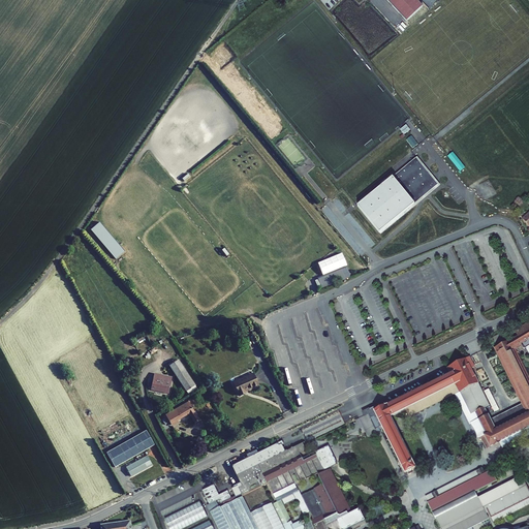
[(415,0),(385,0),(407,22),(423,7),(415,0)]
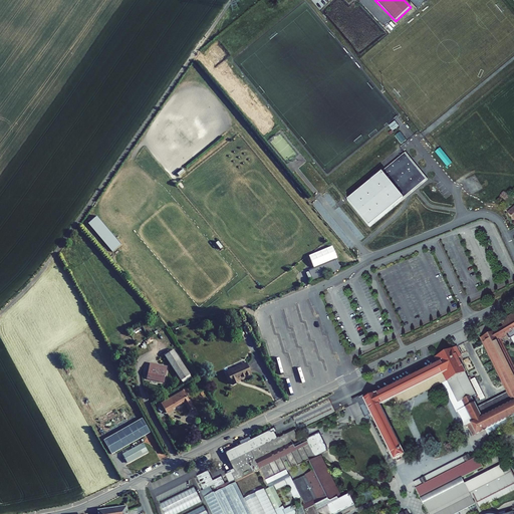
[(392,131),(399,126),(396,121),(389,125),(392,131)]
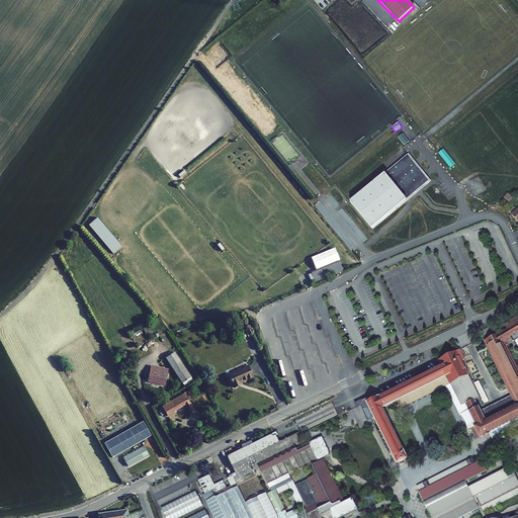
[(211,150),(204,156),(206,158),(213,152),(211,150)]
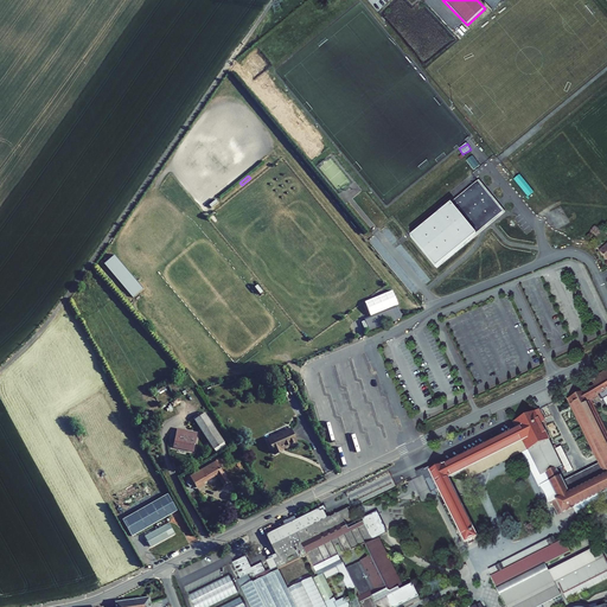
[(504,212),(478,180),(409,236),(435,269),(504,212)]
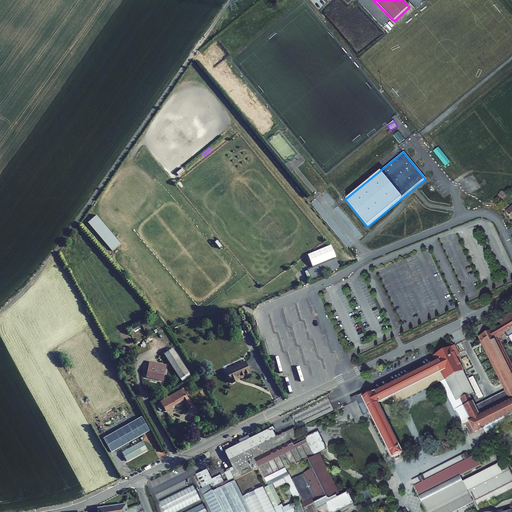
[(307,270),(311,279),(339,268),(335,258),(307,270)]
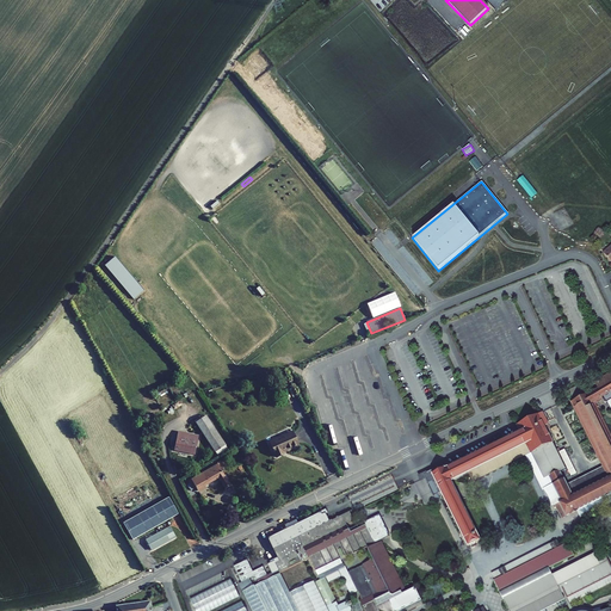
[(328,339),(332,347),(353,339),(350,331),(328,339)]
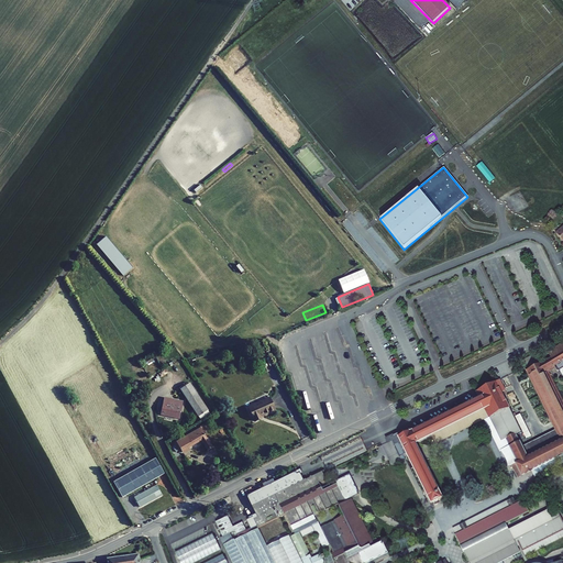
[(562,341),(548,350),(551,356),(527,370),(555,428),(521,444),(517,434),(530,428),(511,390),(505,393),(499,382),(497,383),(497,382),(476,392),(479,398),(471,403),(410,433),(410,431),(406,434),(398,438),(411,464),(431,505),(443,498),(422,460),(416,445),(432,437),(486,409),(490,419),(501,442),(508,439),(511,448),(519,463),(516,464),(518,467),(514,470),(518,478),(527,475),(527,476),(533,473),(533,472),(562,456),(562,399),(556,387),(552,377),(548,370),(555,365),(558,368),(562,365),(562,341)]
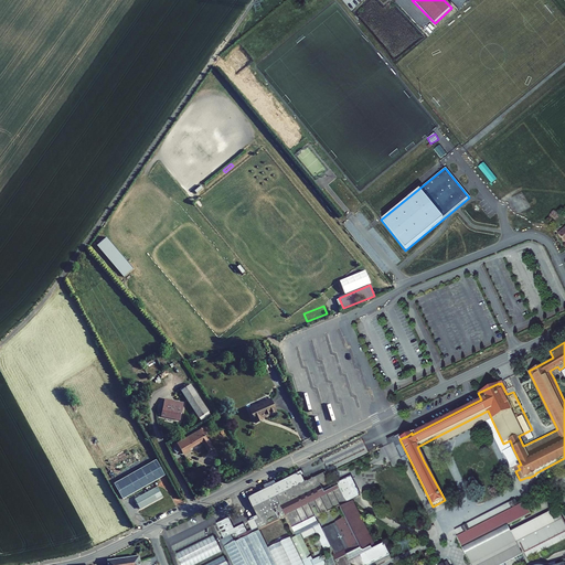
[(526,375),(521,379),(528,394),(534,391),(526,375)]
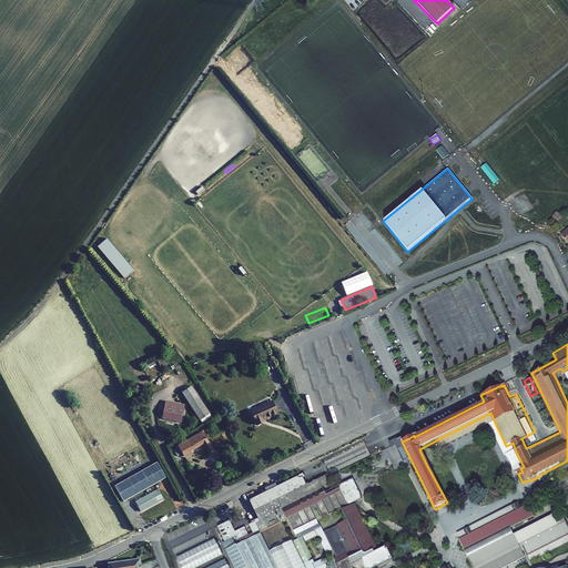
[(195,384),(185,391),(203,418),(213,413),(195,384)]
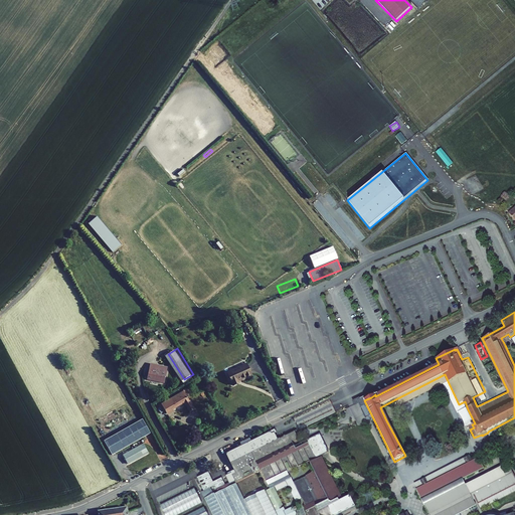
[(171,366),(154,362),(151,376),(168,380),(171,366)]
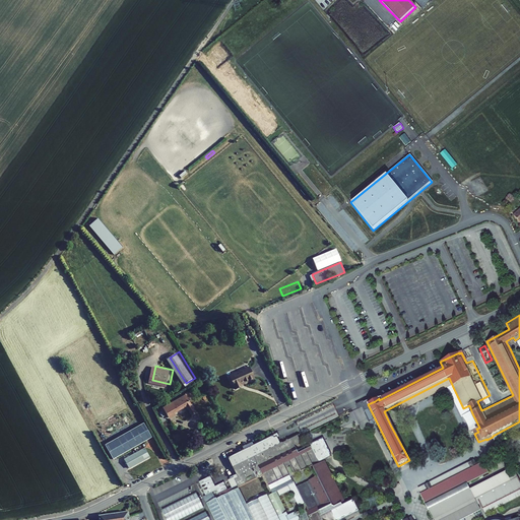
[(250,366),(230,375),(237,389),(243,386),(242,384),(255,377),(250,366)]
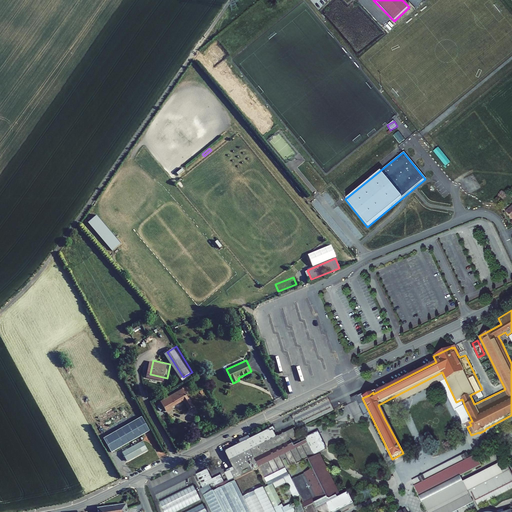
[(442,372),(393,397),(397,405),(446,381),(442,372)]
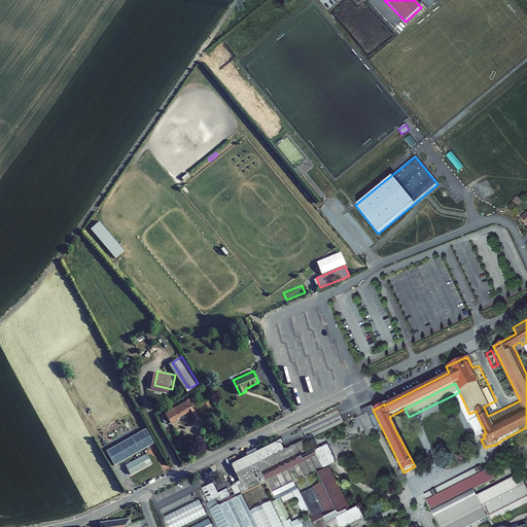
[(189,399),(163,415),(166,422),(172,419),(174,422),(189,413),(196,422),(201,419),(192,405),(189,399)]
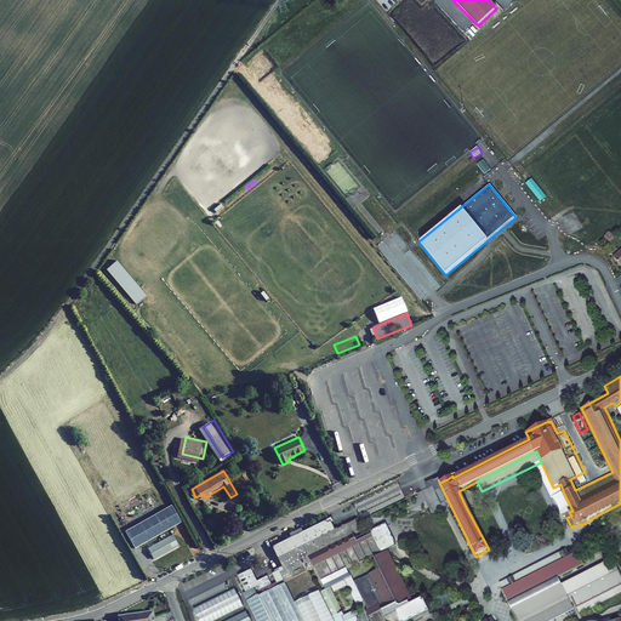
[(560,484),(553,488),(558,497),(564,494),(560,484)]
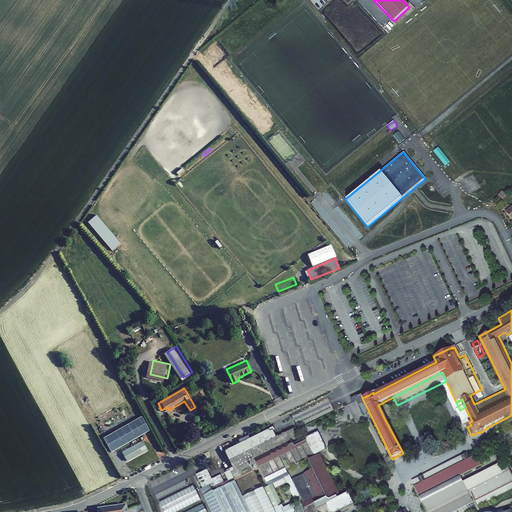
[(99,421),(117,414),(115,409),(97,415),(99,421)]
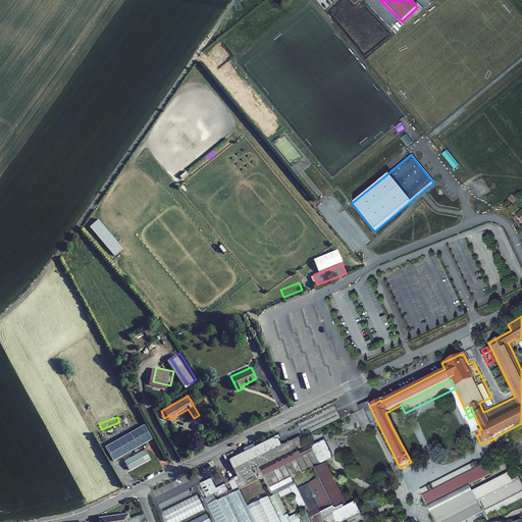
[(112,461),(152,439),(145,425),(104,447),(112,461)]
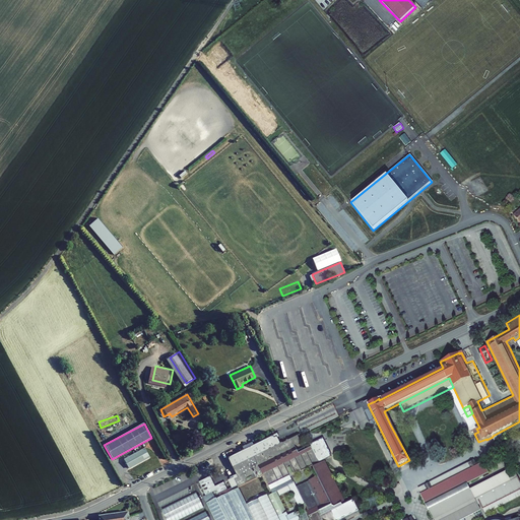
[(301,436),(300,434),(282,442),(279,435),(276,436),(275,434),(230,455),(237,471),(234,473),(234,474),(228,477),(232,485),(237,483),(239,488),(258,478),(263,476),(267,486),(288,476),(320,462),(311,445),(298,451),(296,446),(304,443),(301,436)]
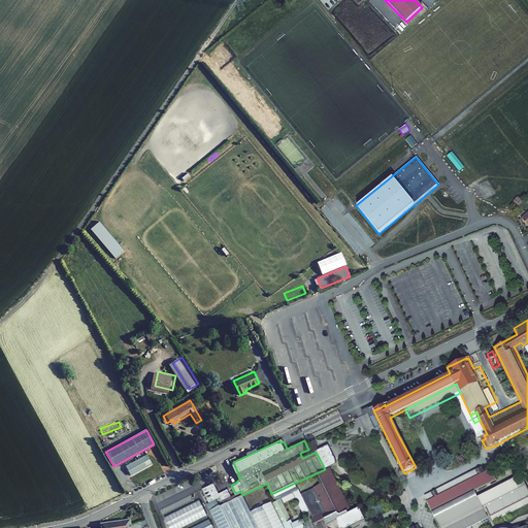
[(316,452),(325,469),(333,465),(336,464),(328,446),(316,452)]
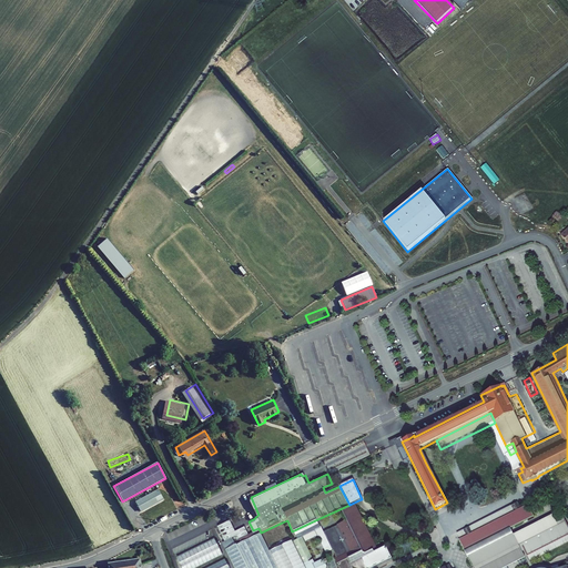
[(160,489),(139,501),(141,505),(138,507),(141,511),(165,498),(160,489)]
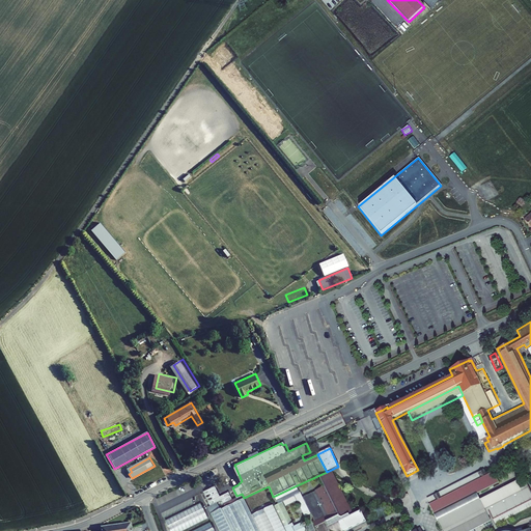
[(323,487),(304,497),(315,522),(313,523),(316,530),(350,530),(366,524),(361,512),(350,518),(348,515),(352,513),(333,472),(320,478),(326,488),(324,490),(323,487)]
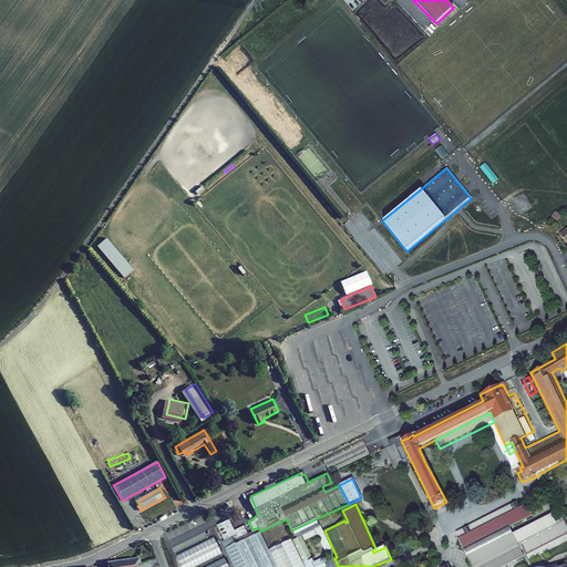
[(527,505),(459,539),(464,552),(509,528),(534,516),(527,505)]
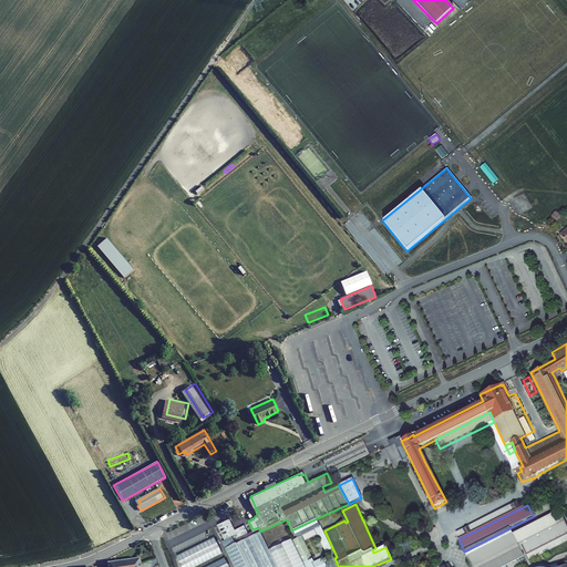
[(513,535),(467,557),(472,566),(504,566),(524,557),(521,549),(523,547),(527,556),(538,550),(566,536),(566,525),(563,517),(558,519),(559,522),(556,523),(553,515),(513,535)]
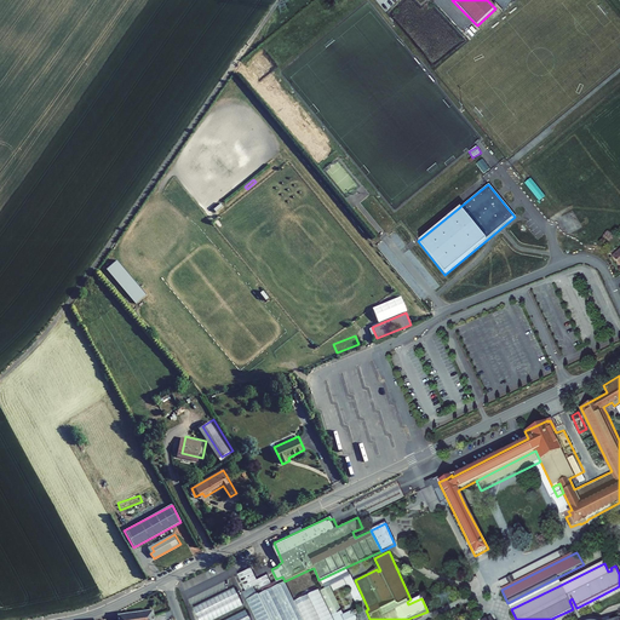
[(250,567),(236,573),(244,590),(258,583),(259,587),(270,581),(267,573),(256,578),(250,567)]
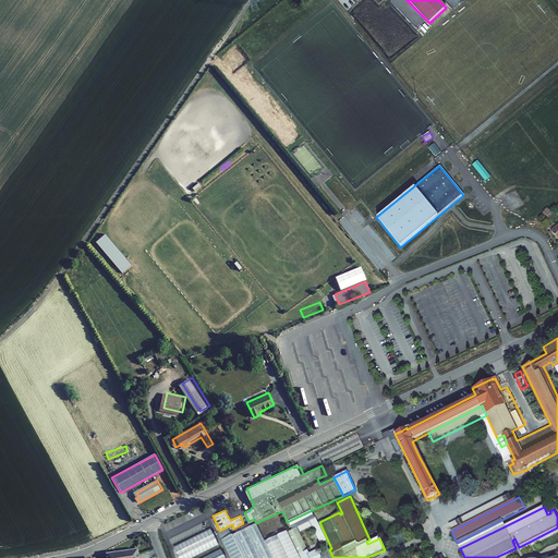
[(310,511),(287,522),(291,531),(296,529),(299,528),(311,522),(314,520),(310,511)]
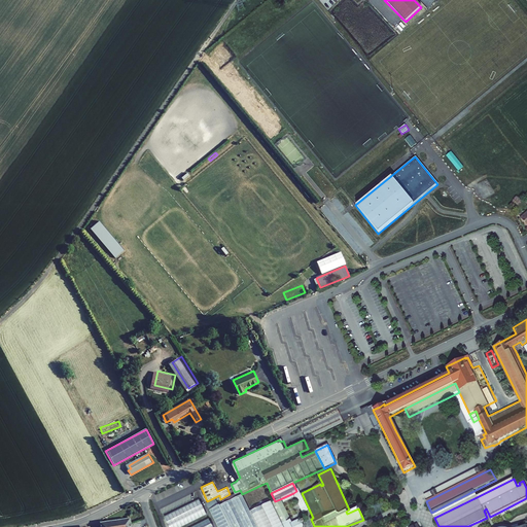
[(242,494),(219,504),(229,526),(281,526),(271,503),(270,503),(261,485),(242,494)]
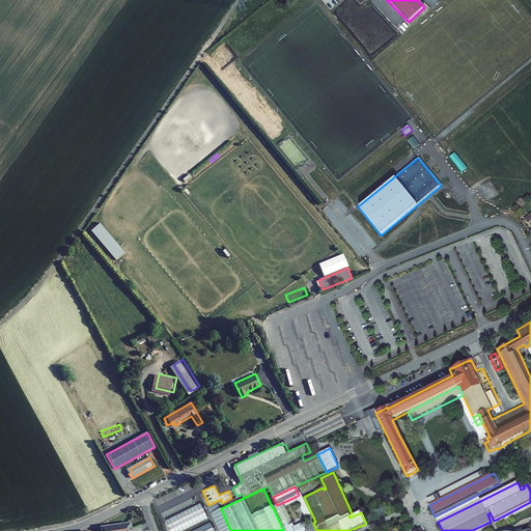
[(477,495),(435,516),(438,522),(480,501),(477,495)]
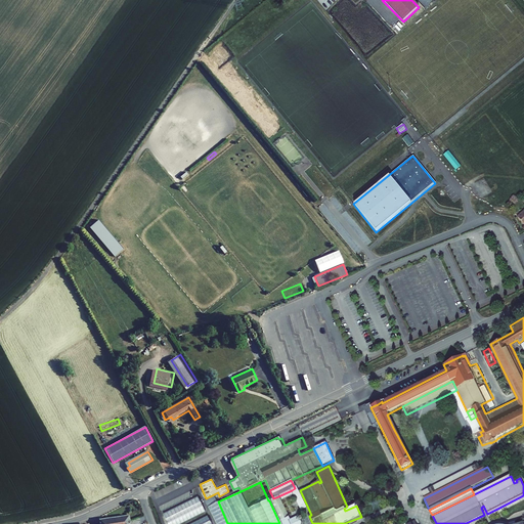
[(292,490),(280,495),(282,500),(294,495),(292,490)]
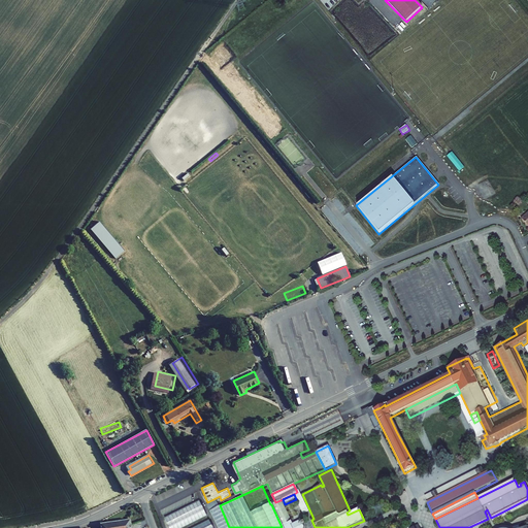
[(169,527),(184,527),(207,517),(197,495),(162,513),(169,527)]
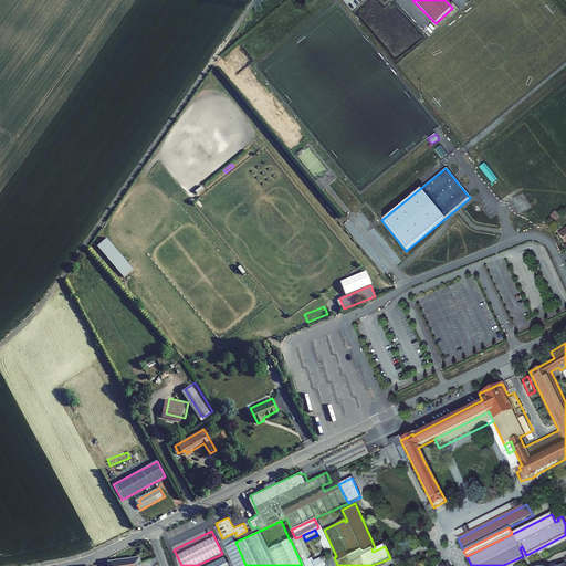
[(291,541),(302,565),(325,565),(324,564),(326,564),(325,562),(323,563),(322,559),(314,563),(301,536),(295,538),(291,541)]
